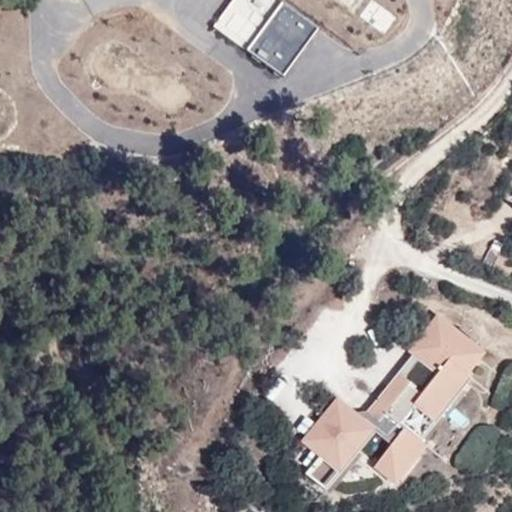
[(281,0),(233,0),(214,27),(284,77),(319,27),(281,0)]
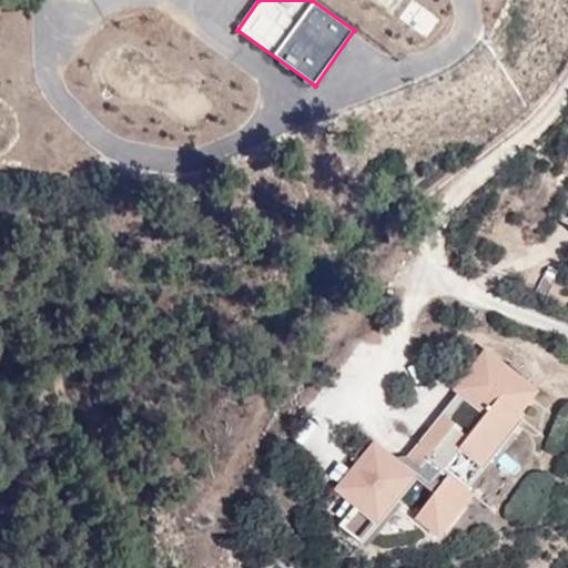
[(376,0),(391,10),(397,0),(376,0)]
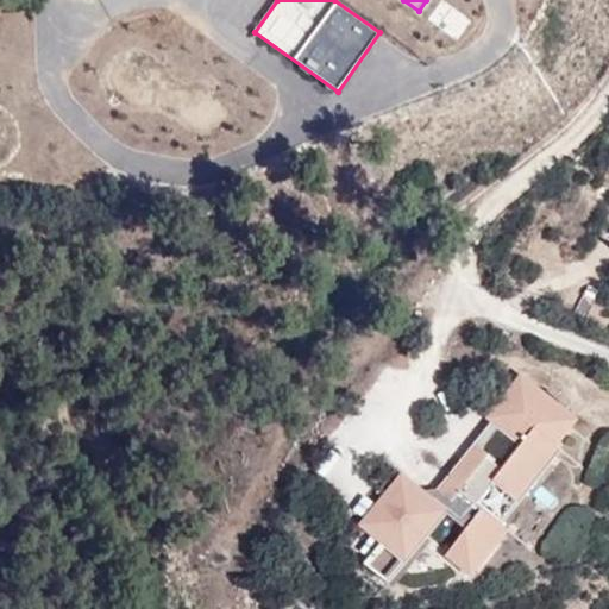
[(439,0),(438,0),(426,18),(457,38),(469,20),(439,0)]
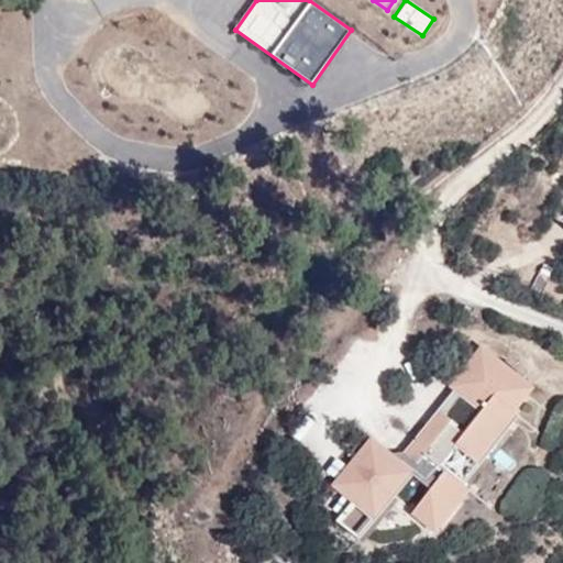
[(510,408),(530,382),(473,341),(442,385),(446,388),(399,453),(390,455),(366,438),(328,490),(350,507),(335,527),(361,544),(410,477),(429,489),(410,516),(437,536),(470,489),(463,484),(516,410),(510,408)]
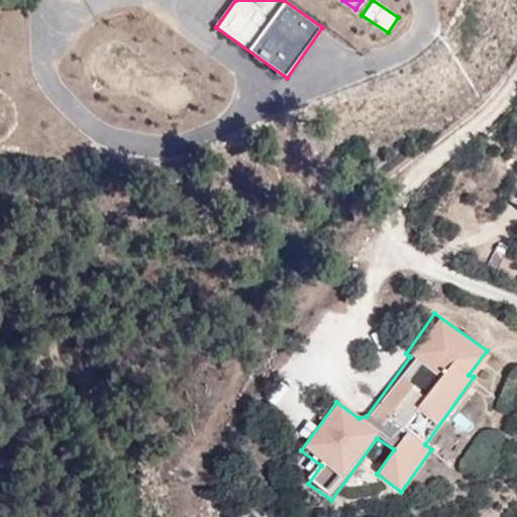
[(458,462),(477,479),(506,446),(487,429),(458,462)]
